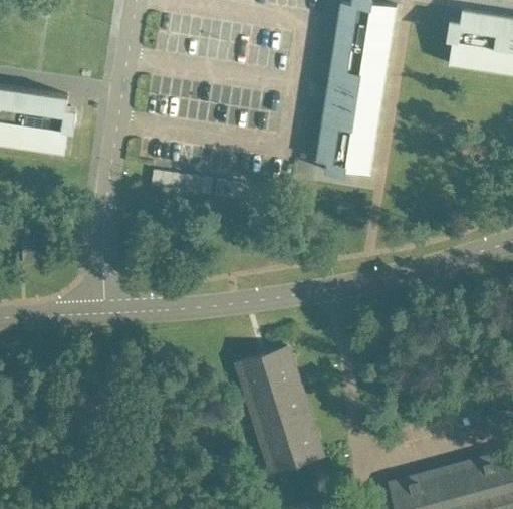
[(344,173),(370,177),(397,9),(370,5),(369,10),(352,7),(340,5),(326,93),(330,94),(328,104),(325,103),(325,104),(316,164),(327,166),(345,168),(344,173)]
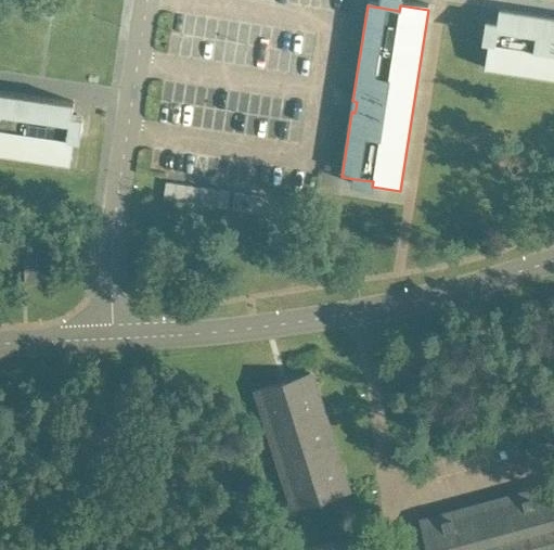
[(553,23),(499,14),(493,47),(488,46),(484,73),(553,84),(553,23)]
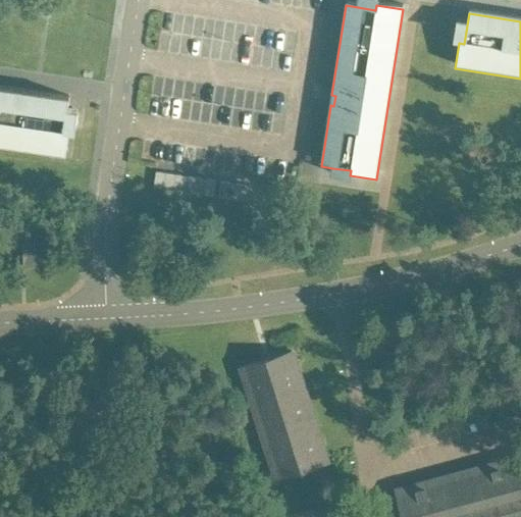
[(0,147),(65,157),(69,132),(64,131),(67,112),(68,101),(0,90),(0,147)]
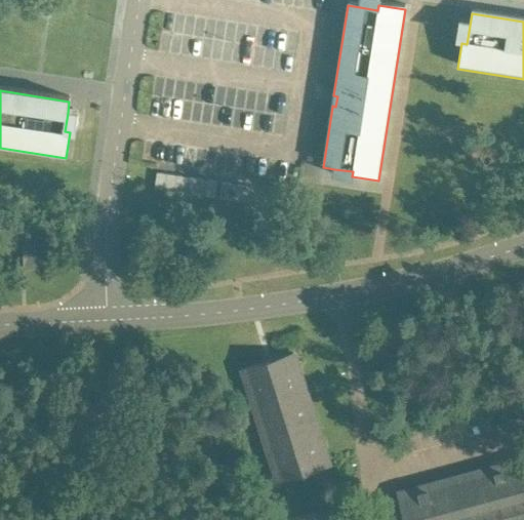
[(154,192),(214,202),(216,186),(156,176),(154,192)]
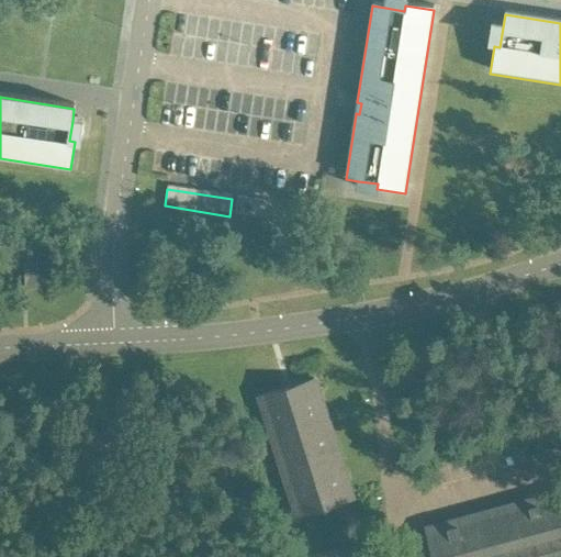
[(234,218),(266,222),(268,205),(247,202),(236,200),(234,218)]
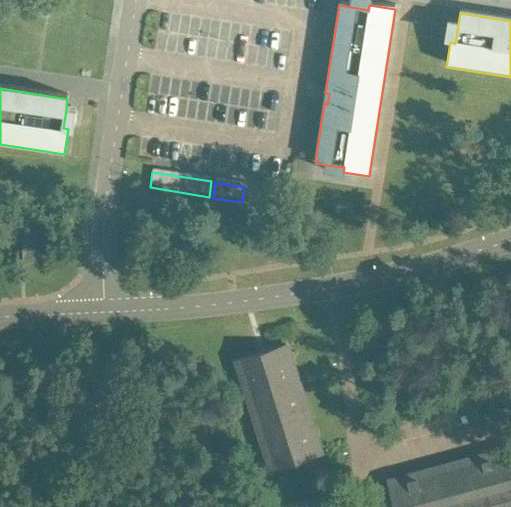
[(21,242),(23,267),(35,266),(33,242),(21,242)]
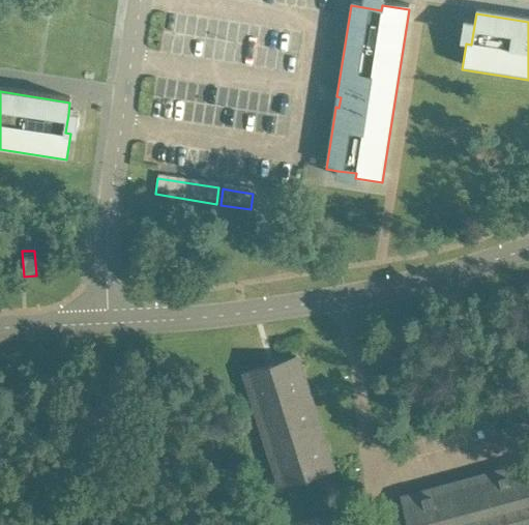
[(245,377),(281,490),(331,475),(295,361),(245,377)]
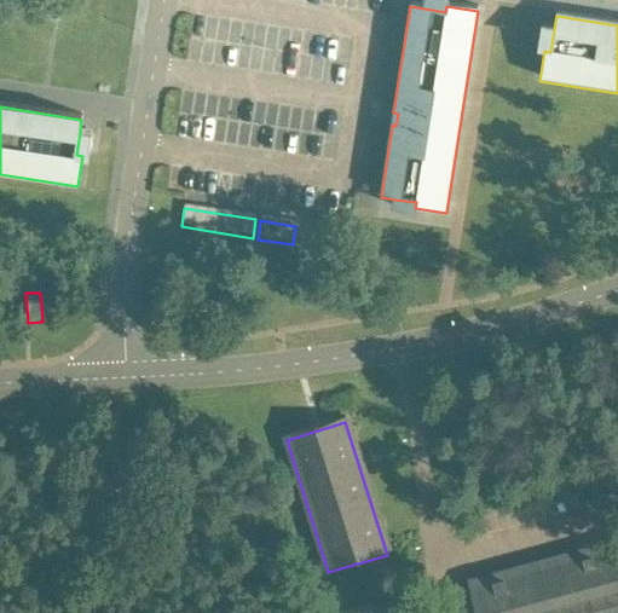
[(612,612),(617,611),(617,548),(468,588),(475,612),(612,612)]
